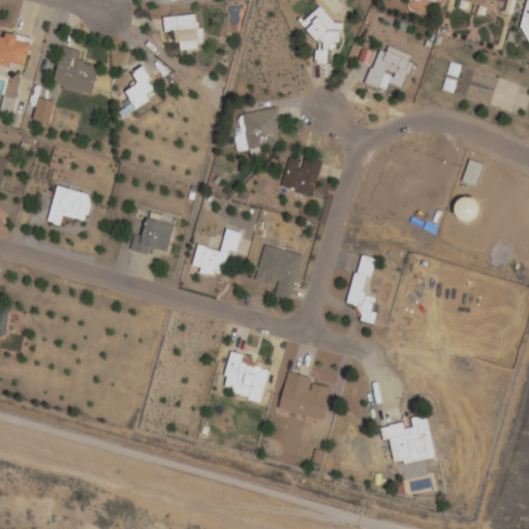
[(473,0),(502,8),(504,0),(473,0)]
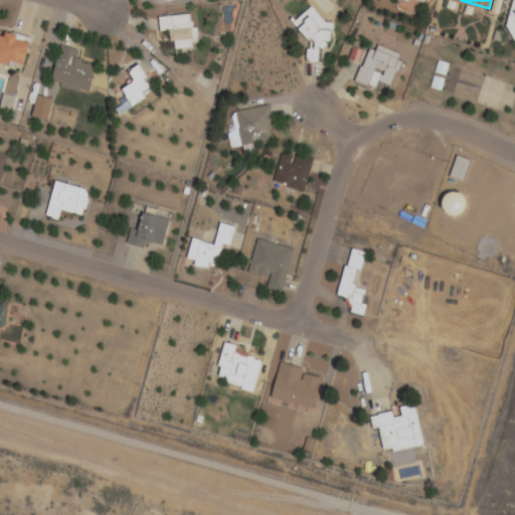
[(514,0),(512,0),(502,38),(514,41),(514,0)]
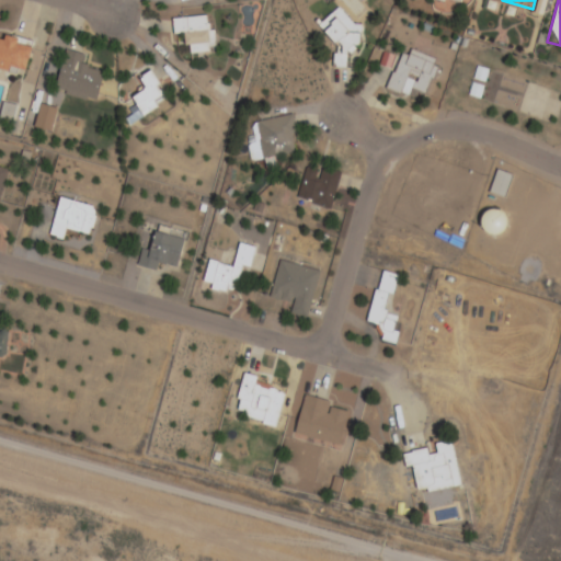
[(331,59),(338,66),(365,39),(336,8),(317,25),(340,50),(331,59)]
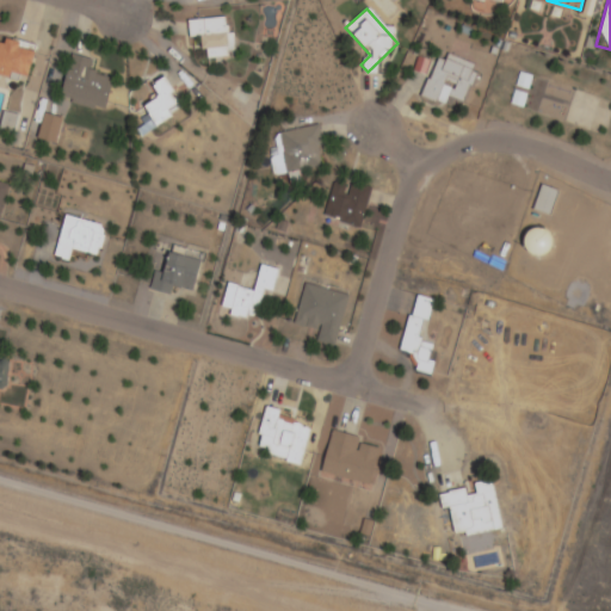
[(227,57),(226,19),(187,20),(187,38),(201,38),(201,57),(227,57)]
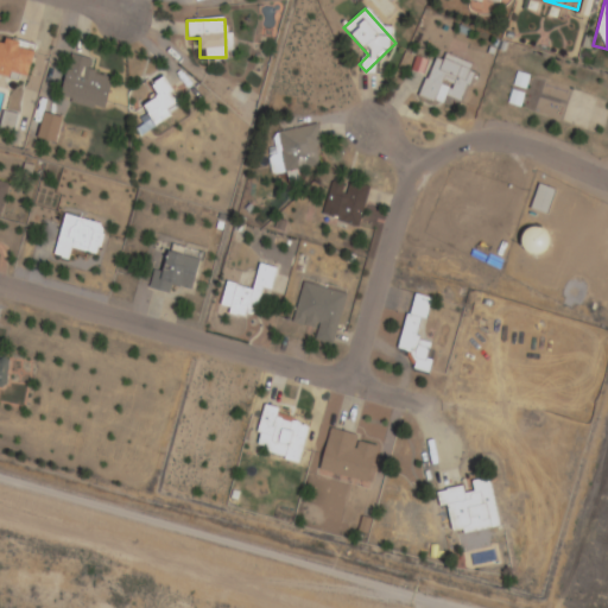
[(0,43),(0,75),(25,82),(33,46),(2,39),(1,44),(0,43)]
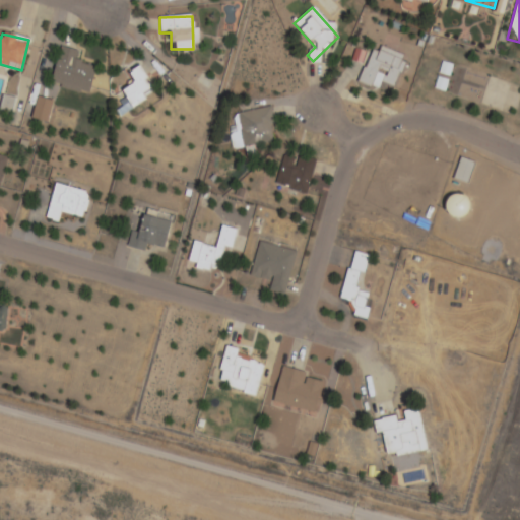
[(373,46),(358,83),(374,89),(377,81),(393,88),(406,59),(373,46)]
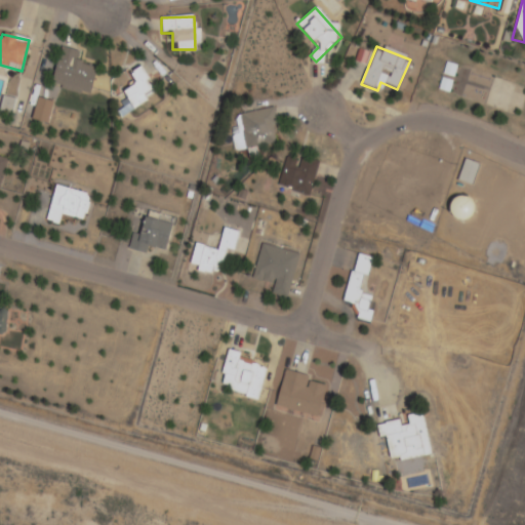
[(96,67),(76,62),(78,51),(59,47),(50,84),(89,94),(96,67)]
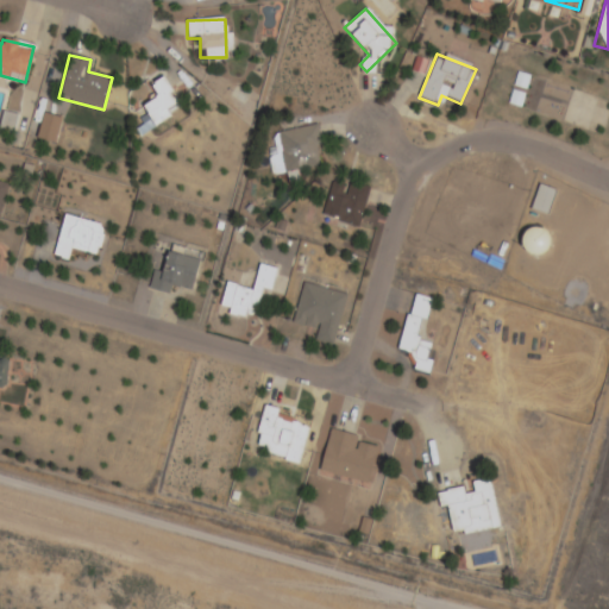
[(165,111),(177,102),(161,77),(150,85),(157,96),(139,110),(152,129),(169,117),(165,111)]
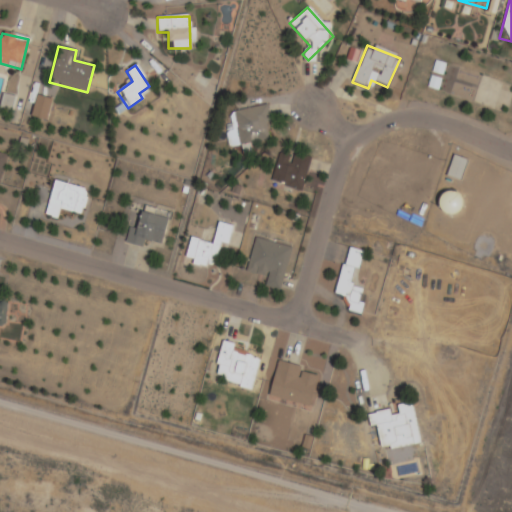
[(45,120),(52,100),(37,95),(30,115),(45,120)]
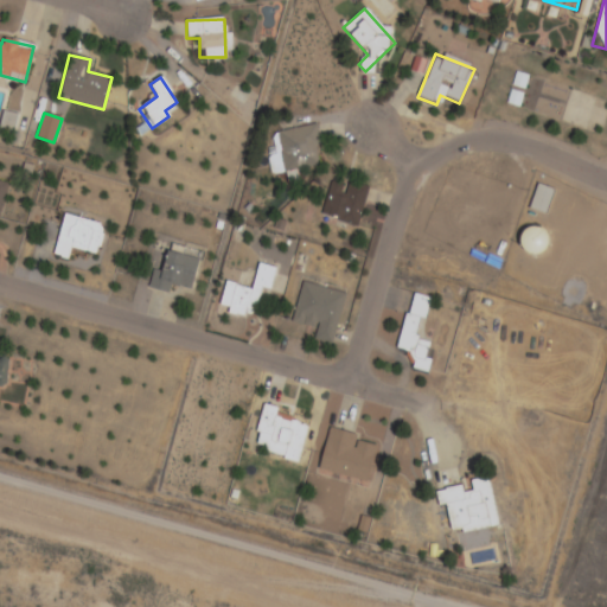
[(320,168),(315,127),(274,132),(279,173),(320,168)]
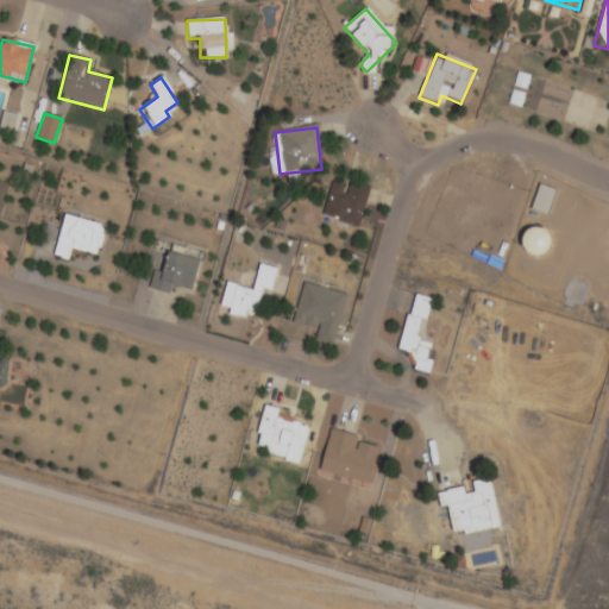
[(368,189),(332,180),(322,219),(358,228),(368,189)]
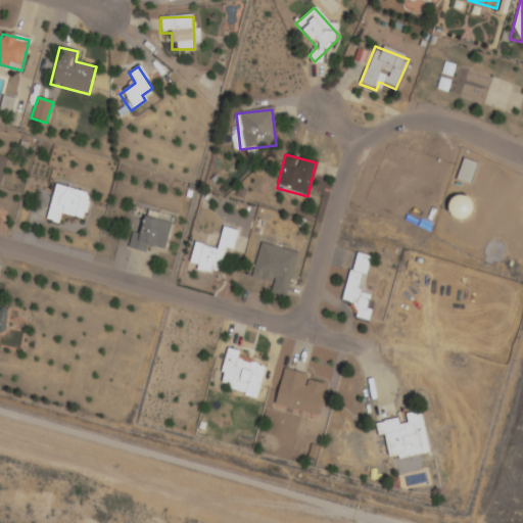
[(478,165),(463,158),(455,179),(469,185),(478,165)]
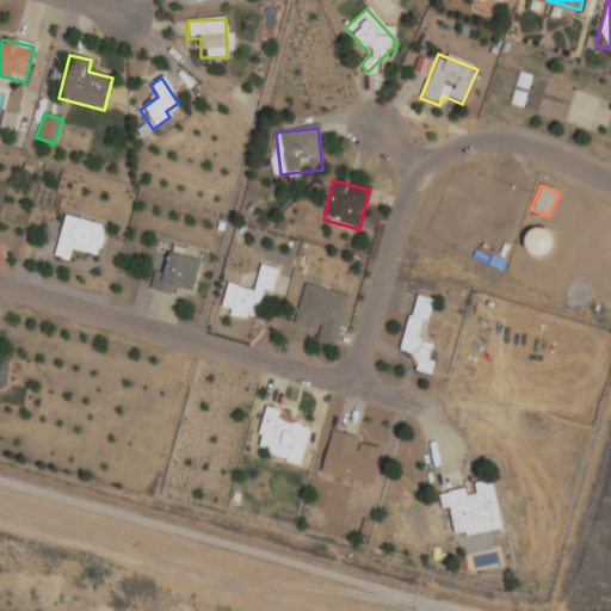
[(72,252),(99,258),(106,228),(63,217),(54,258),(69,261),(72,252)]
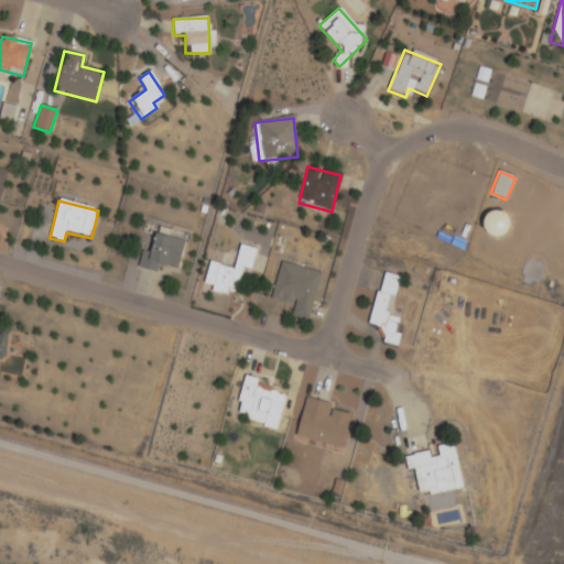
[(489,241),(485,241),(481,239),(477,237),(475,232),(475,228),(475,224),(477,220),(480,217),(484,215),(488,214),(492,215),(497,217),(499,220),(501,225),(501,229),(500,234),(498,237),(494,240),(489,241)]
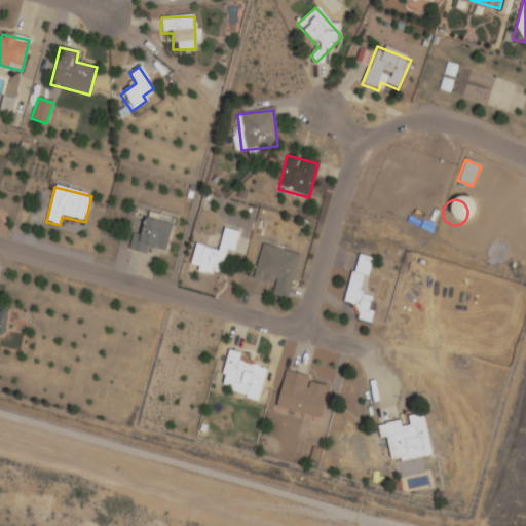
[(128,251),(146,255),(148,248),(164,252),(172,226),(143,218),(139,237),(133,235),(128,251)]
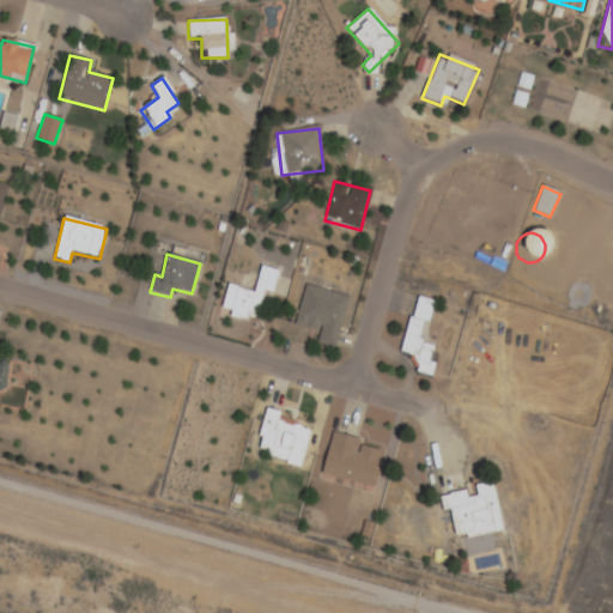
[(279,272),(259,268),(254,292),(228,286),(220,314),(247,320),(248,314),(260,317),(266,293),(273,296),(279,272)]
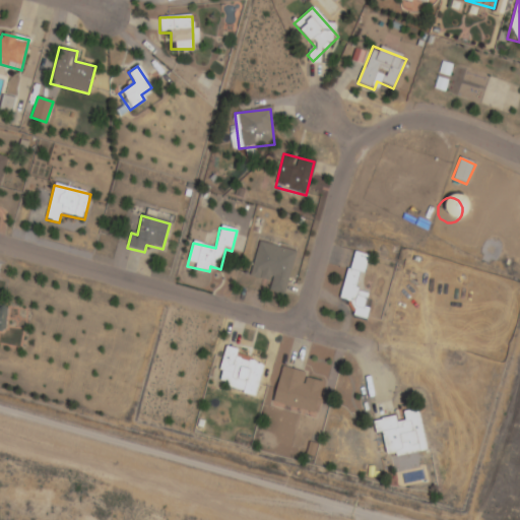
[(250,276),(270,281),(268,291),(284,296),(295,252),(258,244),(250,276)]
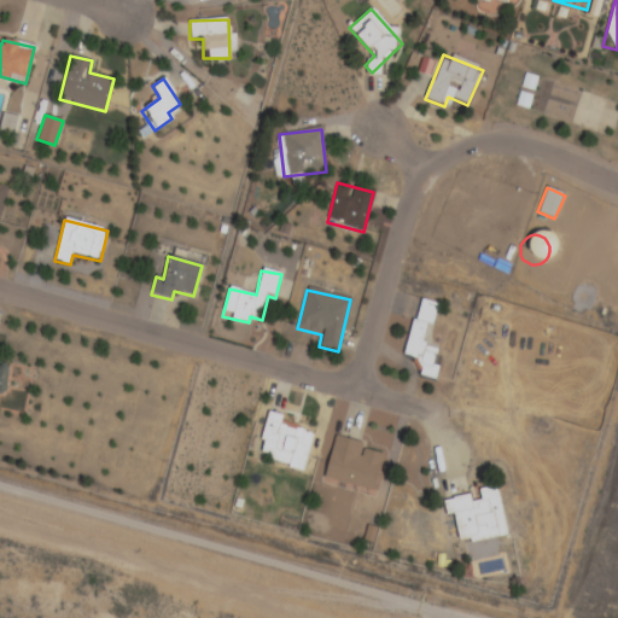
[(404,357),(421,361),(418,377),(435,380),(441,349),(427,345),(436,303),(418,299),(404,357)]
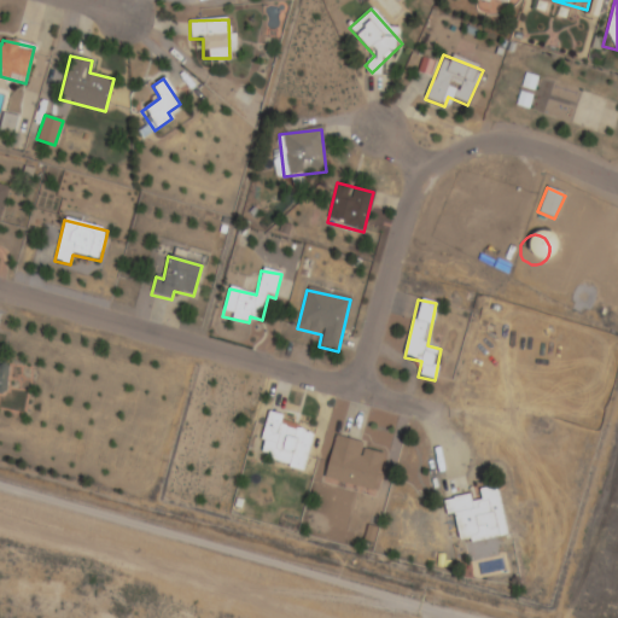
[(258,456),(304,467),(313,427),(267,418),(258,456)]
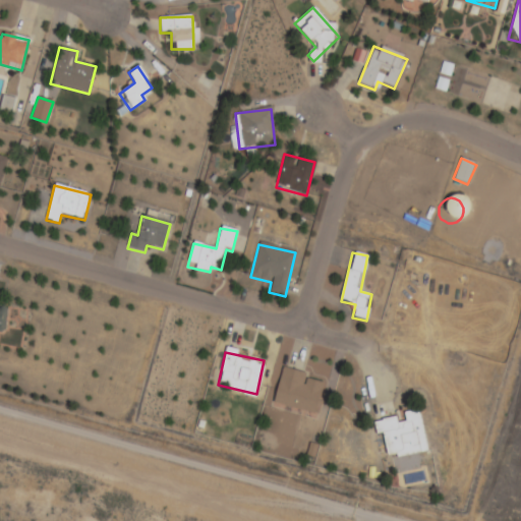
[(283,368),(272,404),(313,415),(324,381),(283,368)]
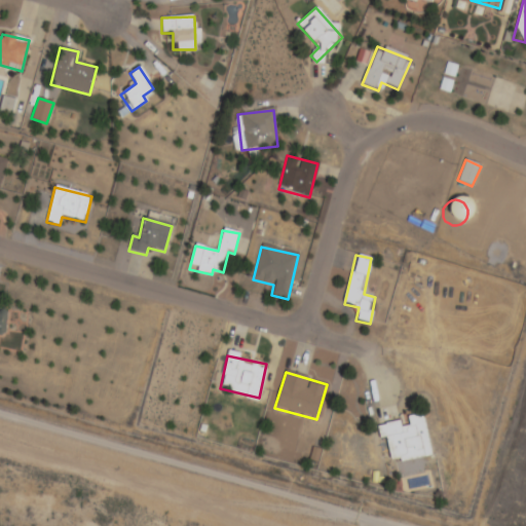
[(431,456),(423,414),(404,418),(404,421),(382,425),(389,463),(431,456)]
